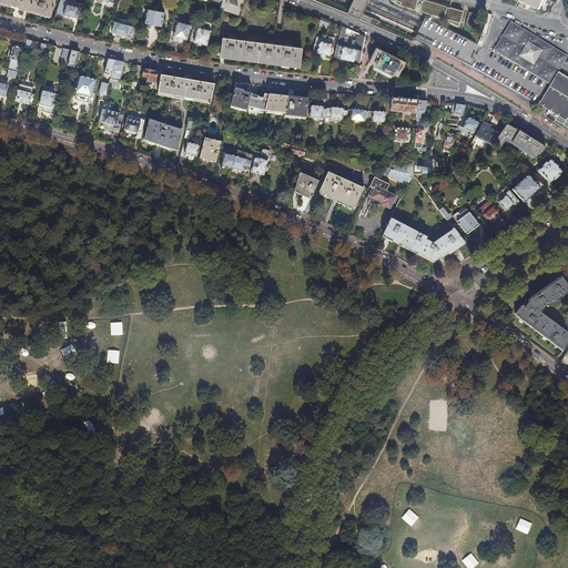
[(0,0),(0,1),(51,16),(54,0),(0,0)]
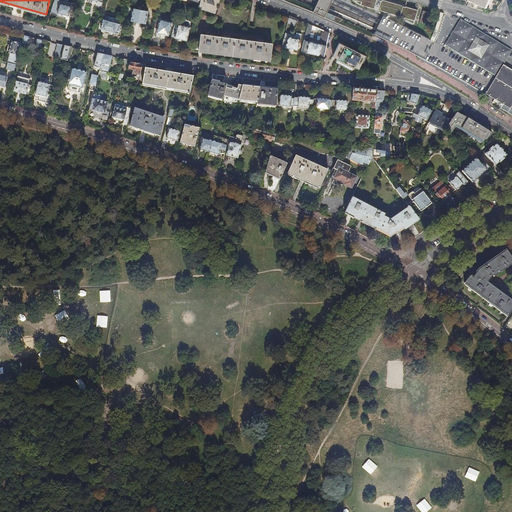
[(73,16),(76,4),(72,3),(71,6),(60,3),(60,0),(54,0),(51,13),(57,14),(57,13),(69,16),(69,15),(73,16)]
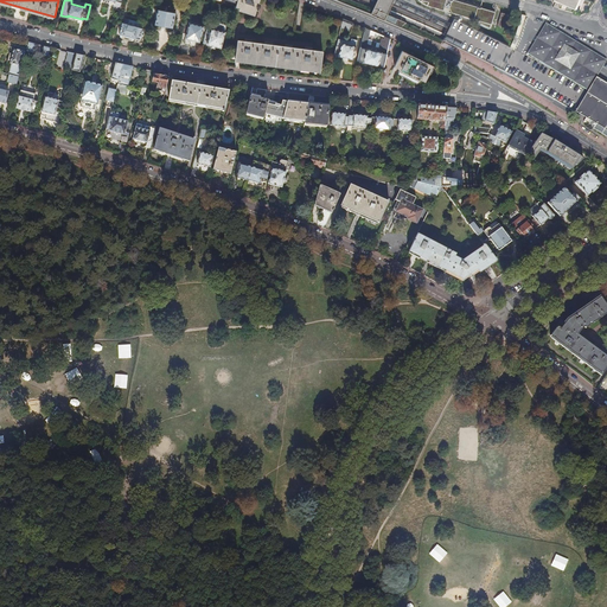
[(259,0),(237,0),(236,6),(255,13),(256,8),(259,10),(260,6),(257,6),(259,0)]
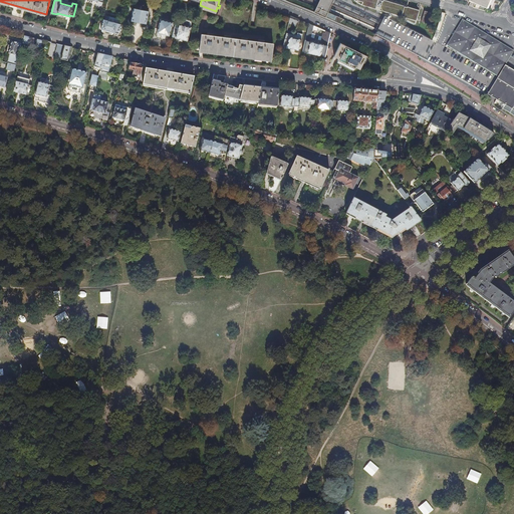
[(327,19),(335,0),(322,0),(316,14),(318,15),(327,19)]
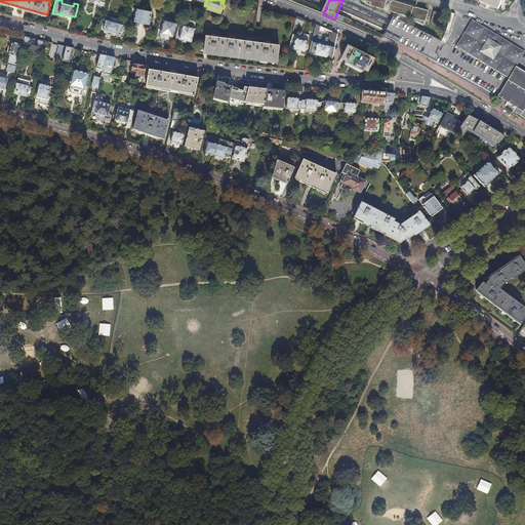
[(362,0),(364,1),(364,0),(365,0),(370,1),(370,4),(374,6),(385,9),(386,6),(390,7),(390,8),(391,9),(391,10),(392,10),(393,11),(410,16),(411,15),(413,16),(413,17),(426,21),(429,9),(416,6),(416,7),(414,6),(414,5),(400,1),(395,0),(391,0),(392,1),(390,0),(362,0)]
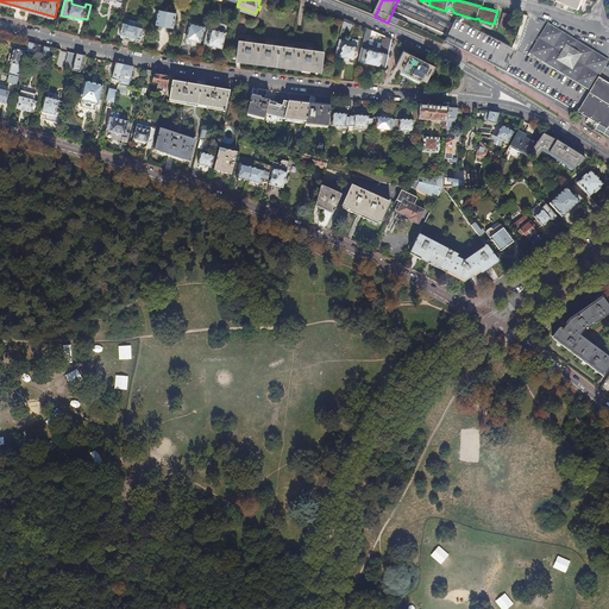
[(176,13),(158,10),(158,12),(157,12),(155,19),(157,19),(156,24),(173,29),(176,13)]
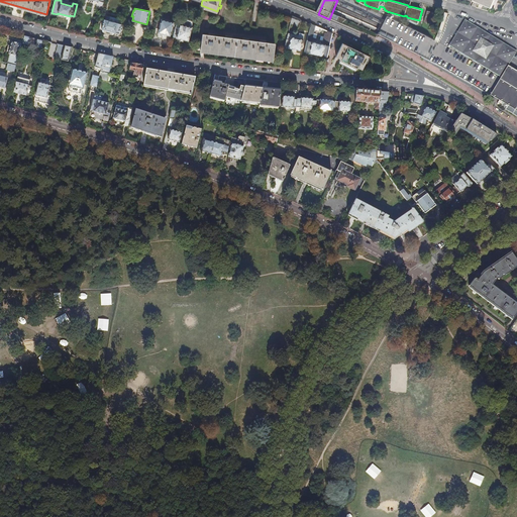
[(434,12),(427,10),(424,21),(431,23),(434,12)]
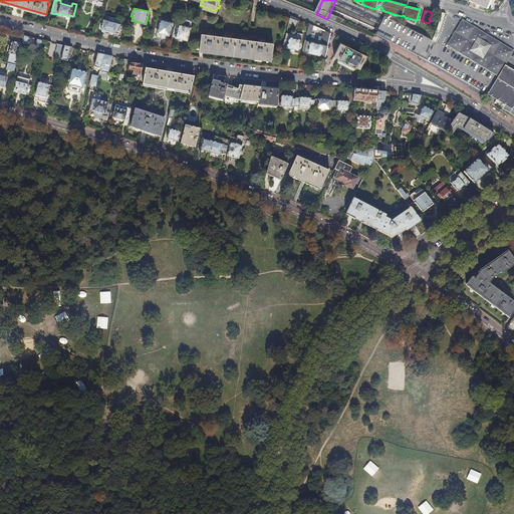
[(437,30),(436,32),(434,36),(432,40),(435,42),(439,33),(440,31),(445,13),(442,12),(437,28),(437,30)]
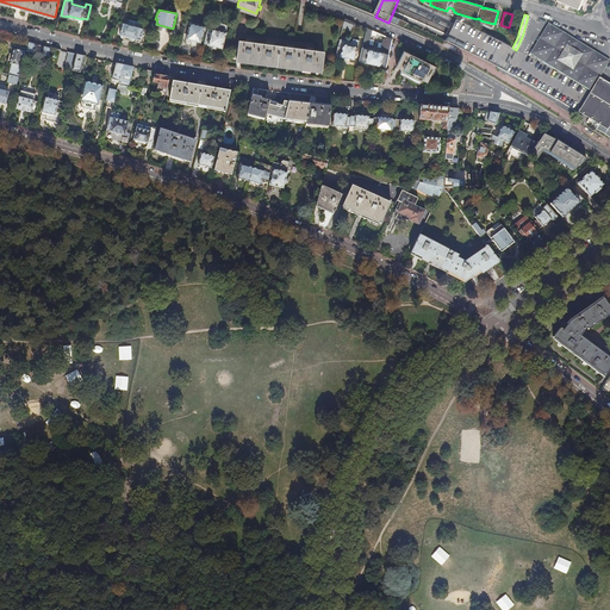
[(346,19),(343,27),(352,31),(354,23),(346,19)]
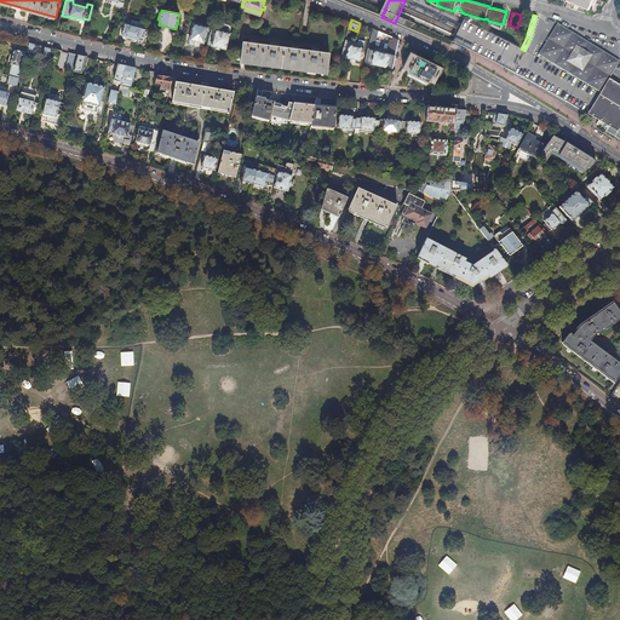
[(147,27),(147,26),(145,26),(144,27),(144,28),(131,24),(131,23),(127,22),(126,23),(125,23),(122,35),(139,39),(143,40),(143,38),(145,38),(148,28),(147,27)]
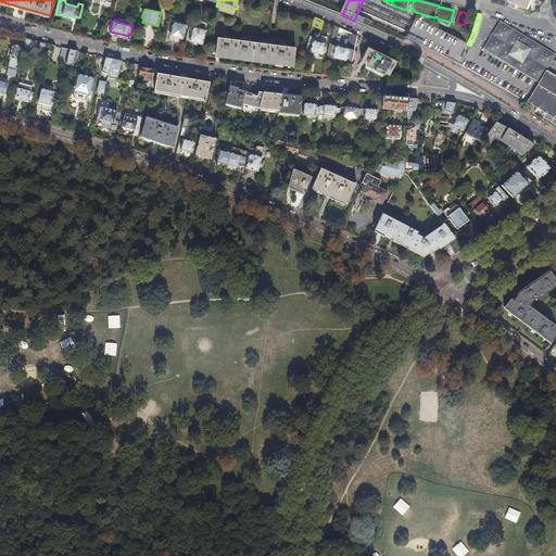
[(171,20),(168,27),(172,28),(169,35),(184,38),(187,24),(171,20)]
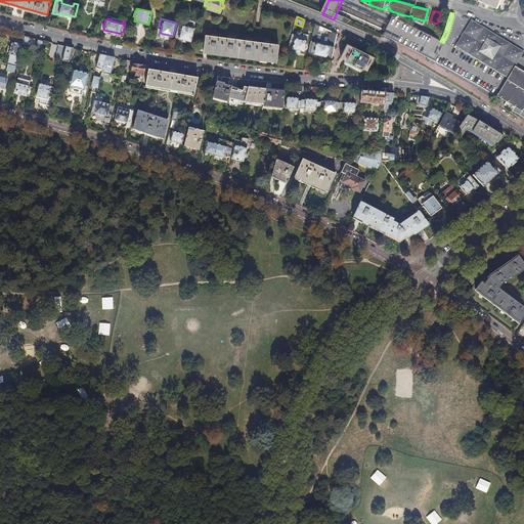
[(179,24),(176,37),(178,38),(191,41),(194,28),(194,27),(194,24),(195,24),(194,23),(194,22),(194,20),(193,20),(186,18),(185,18),(184,19),(184,20),(183,20),(182,24),(179,24)]
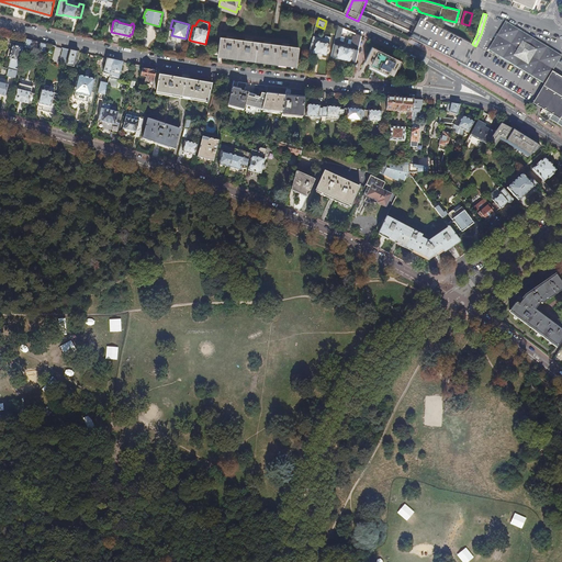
[(553,69),(561,55),(535,38),(506,21),(486,52),(544,83),(552,71),(553,69)]
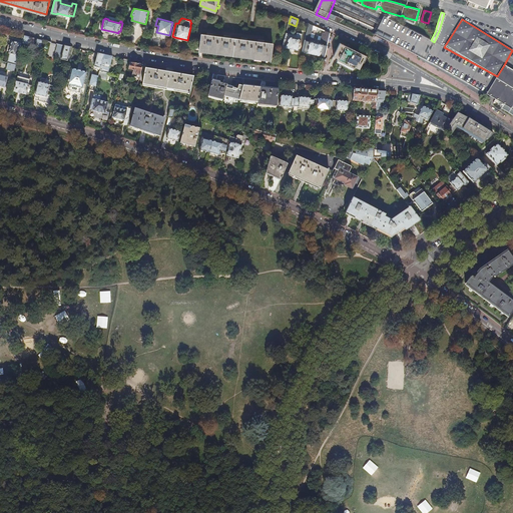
[(320,55),(325,56),(327,45),(322,44),(310,41),(314,25),(309,23),(303,51),(307,52),(320,55)]
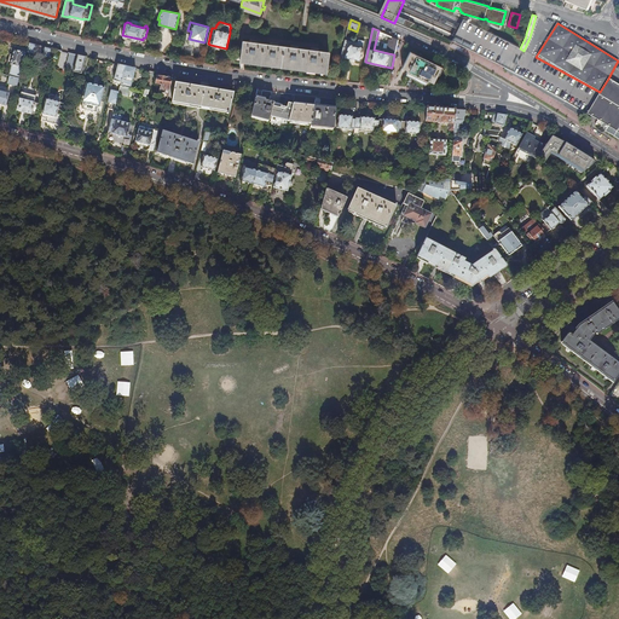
[(387,48),(395,51),(398,39),(392,36),(392,39),(389,39),(387,48)]
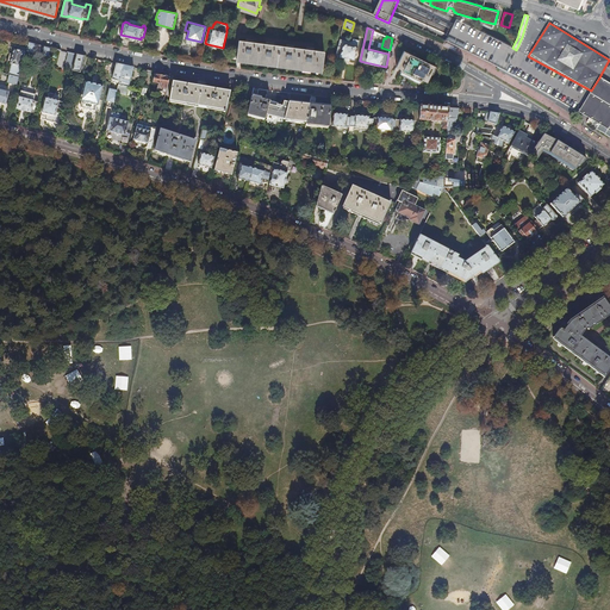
[(341,39),(336,55),(341,56),(355,60),(360,41),(354,39),(353,42),(341,39)]
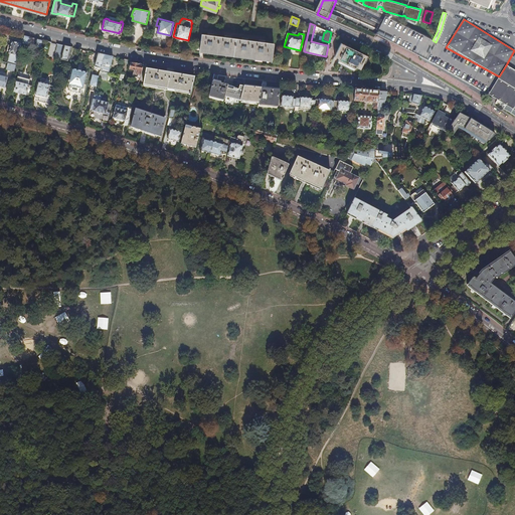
[(274,43),(202,34),(199,50),(201,50),(241,55),(272,59),(274,43)]
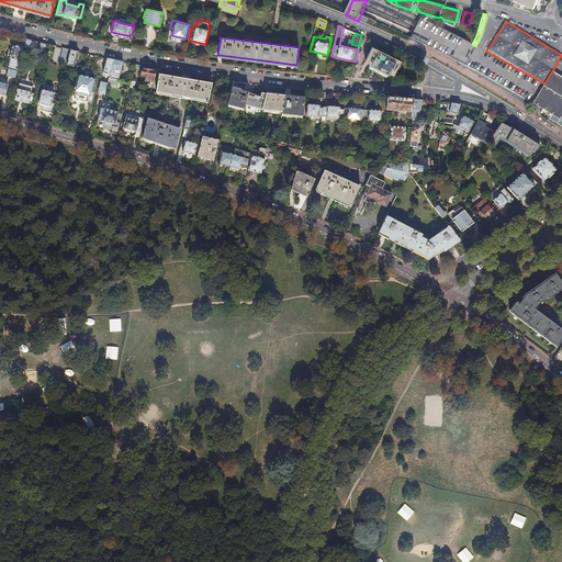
[(33,41),(26,38),(24,44),(23,48),(31,51),(33,41)]
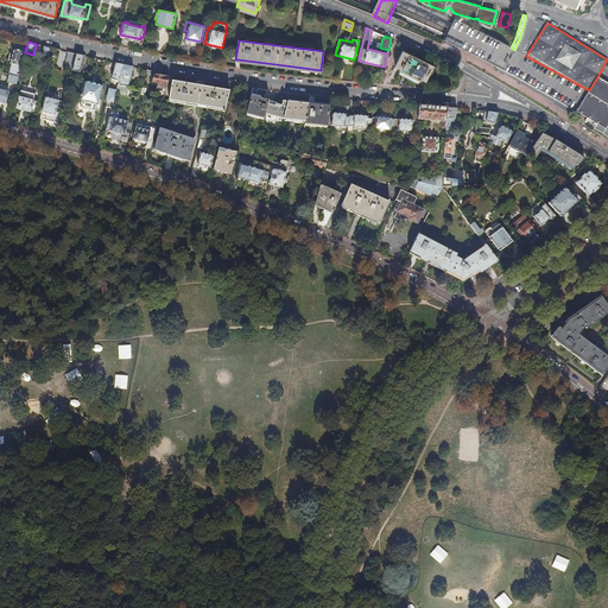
[(19,77),(21,67),(19,65),(21,57),(24,58),(25,52),(26,48),(18,46),(17,50),(14,49),(13,55),(11,54),(7,63),(12,64),(10,75),(19,77)]
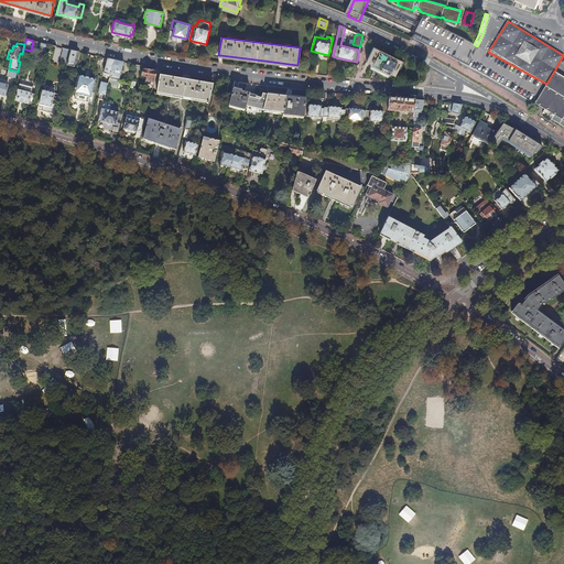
[(38,52),(45,54),(47,44),(41,43),(38,52)]
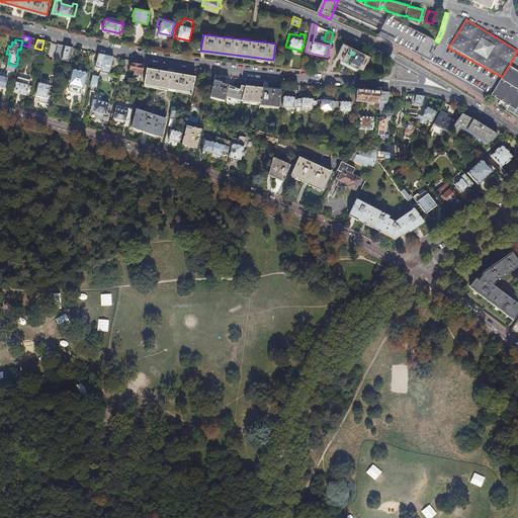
[(369,56),(343,42),(337,57),(341,59),(340,61),(357,70),(358,68),(362,70),(369,56)]
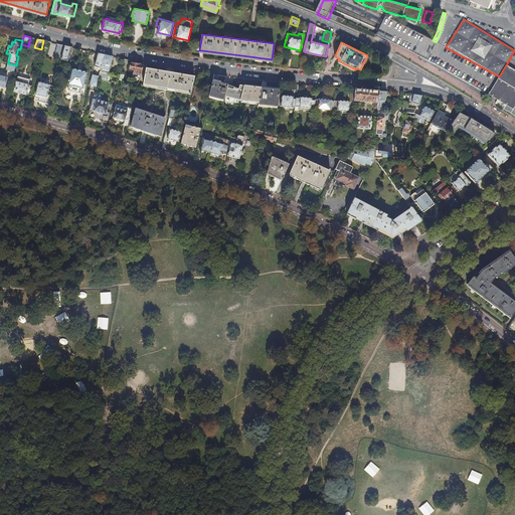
[(65,46),(58,44),(54,57),(61,59),(65,46)]
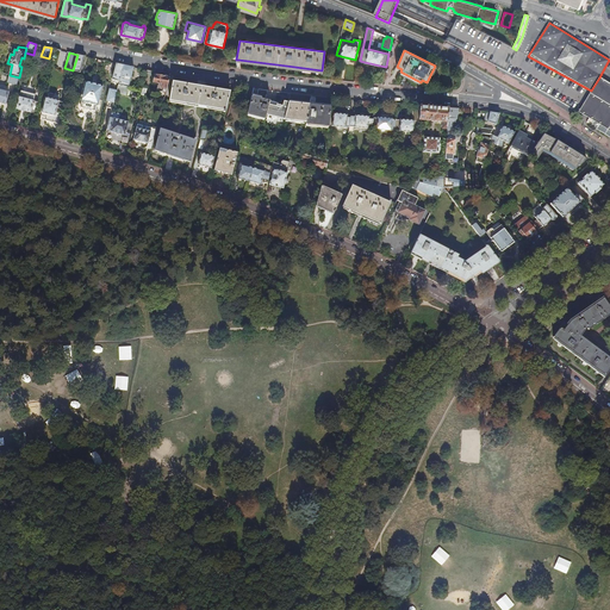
[(78,55),(73,70),(81,73),(85,56),(78,55)]
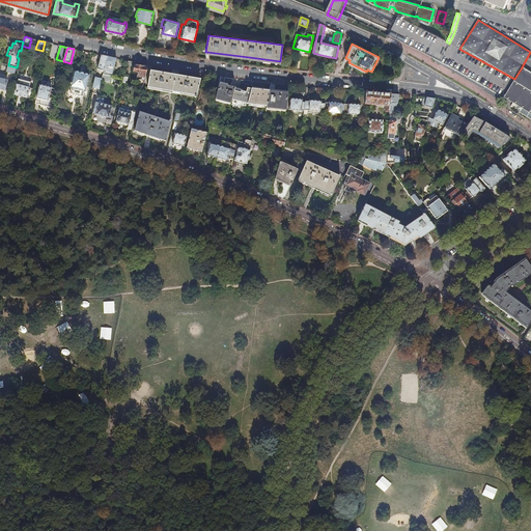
[(98,70),(104,71),(108,57),(101,55),(98,70)]
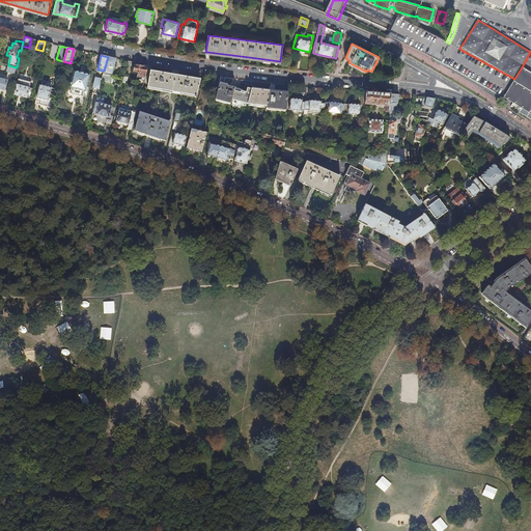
[(112,76),(116,58),(108,57),(104,71),(104,74),(112,76)]
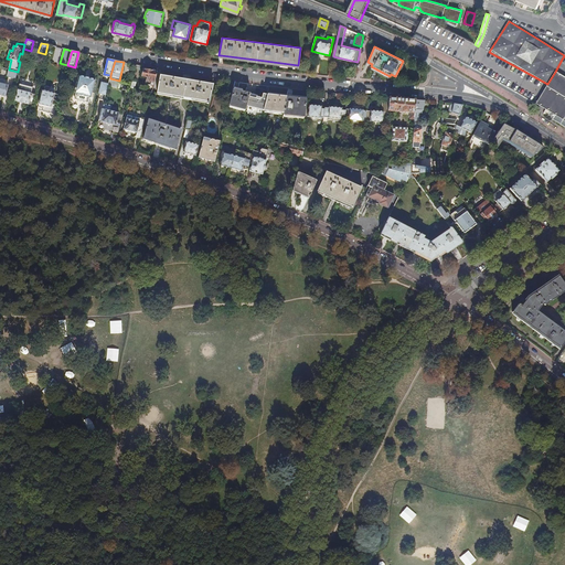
[(7,76),(17,78),(18,72),(9,70),(7,76)]
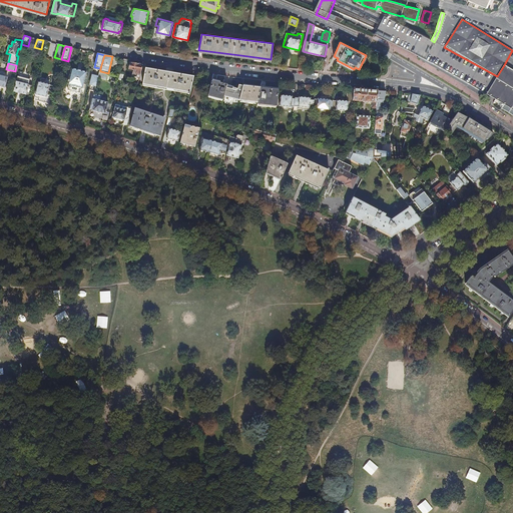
[(132,76),(137,77),(138,72),(141,73),(143,65),(130,63),(129,69),(133,70),(132,76)]
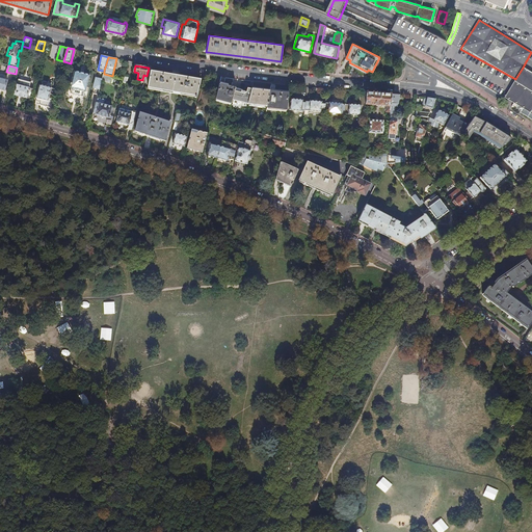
[(531,73),(523,68),(515,79),(504,98),(517,106),(515,109),(531,120),(531,73)]
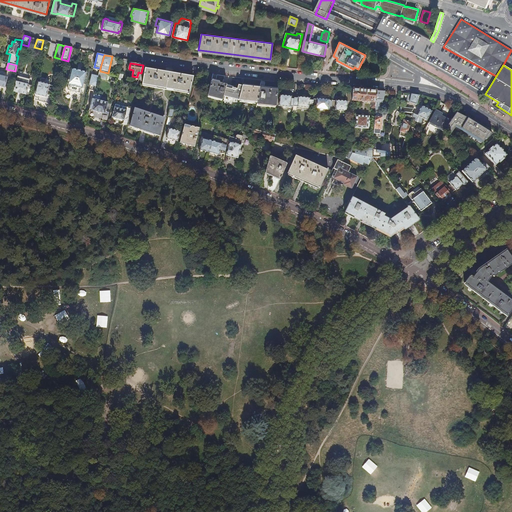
[(86,72),(72,68),(70,76),(69,75),(68,77),(70,77),(68,84),(69,85),(68,90),(80,93),(81,88),(82,88),(86,72)]
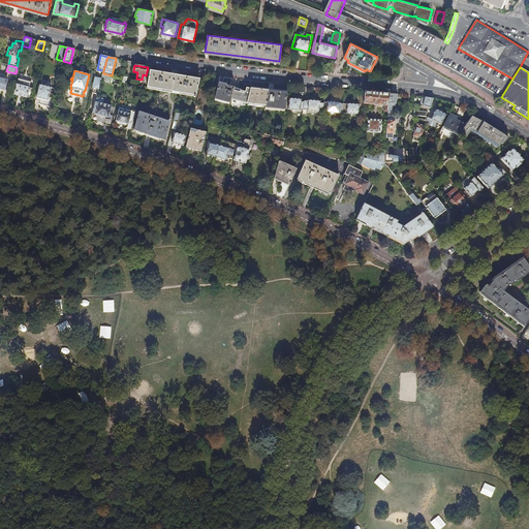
[(174,121),(176,113),(175,113),(176,109),(184,111),(194,113),(200,90),(197,89),(199,80),(150,70),(147,87),(143,87),(138,102),(172,107),(169,120),(168,120),(168,121),(139,112),(134,130),(164,141),(169,122),(173,123),(174,121)]
